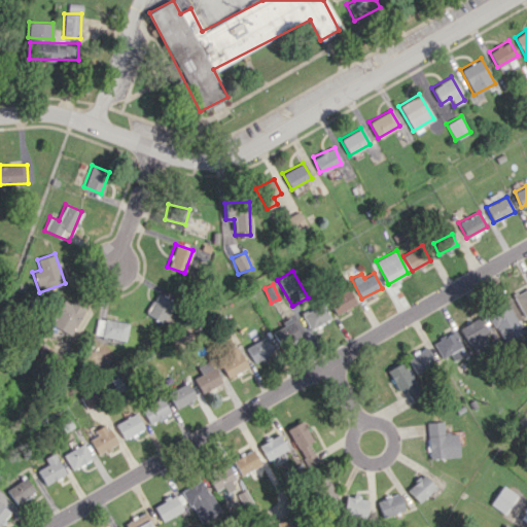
[(336,314),(355,303),(346,287),(326,299),(336,314)]
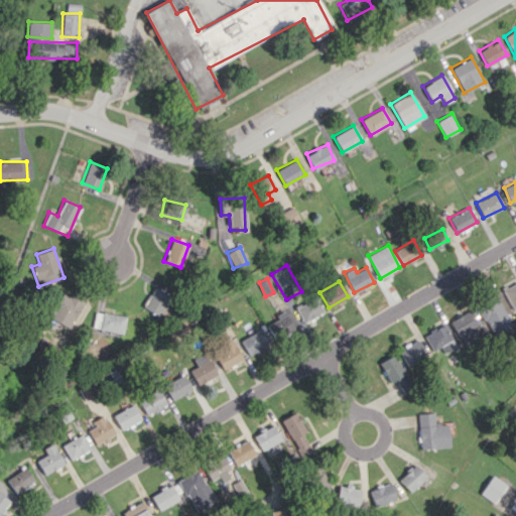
[(515,316),(515,315),(515,281),(503,288),(515,316)]
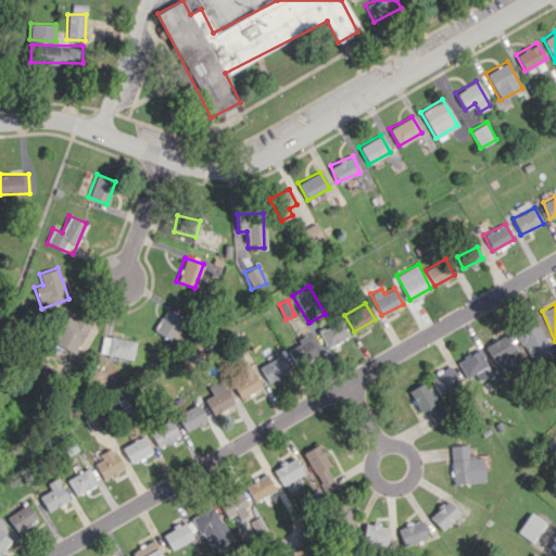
[(153,331),(172,340),(184,317),(165,308),(153,331)]
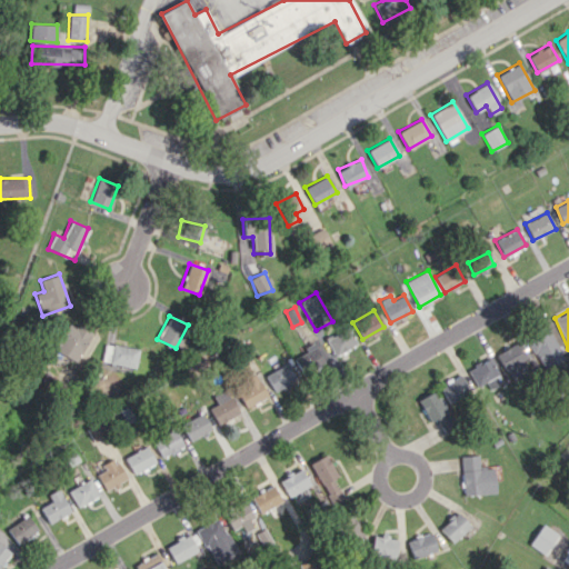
[(90,330),(67,321),(56,352),(79,361),(90,330)]
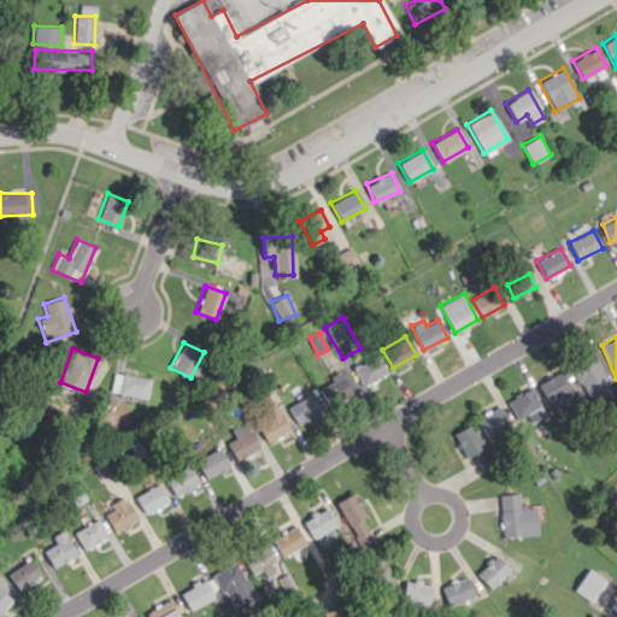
[(362,386),(386,374),(376,354),(353,368),(362,386)]
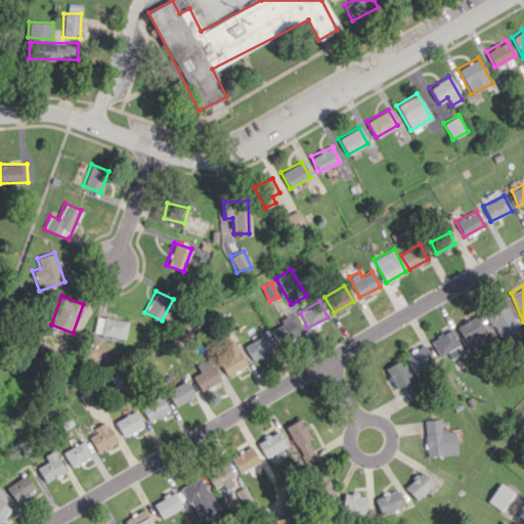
[(485,311),(504,341),(521,330),(503,301),(485,311)]
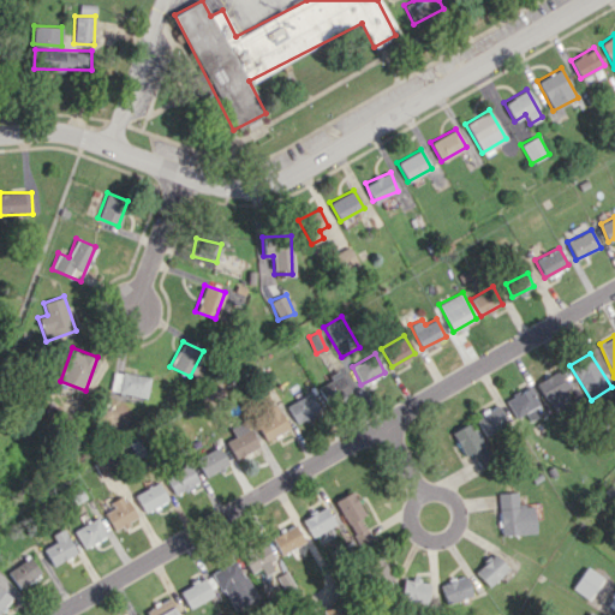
[(114,370),(109,390),(147,398),(150,377),(114,370)]
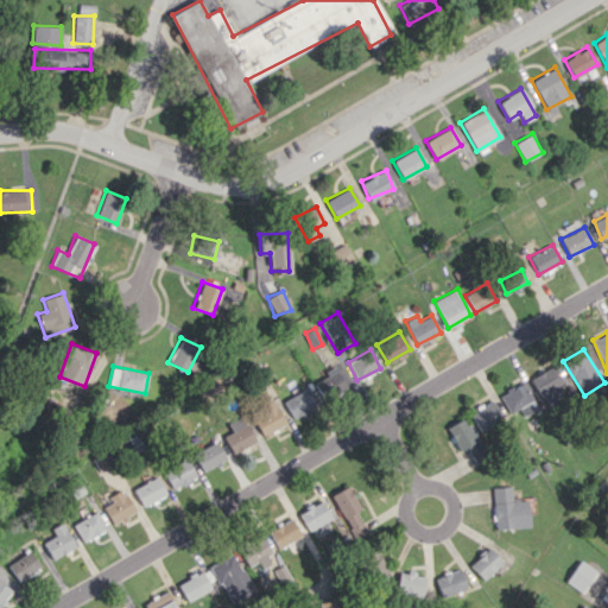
[(530,377),(542,404),(567,393),(555,366),(530,377)]
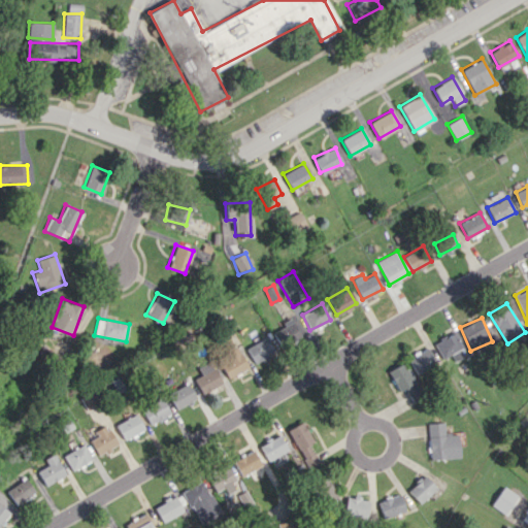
[(302,337),(291,320),(272,331),(283,349),(302,337)]
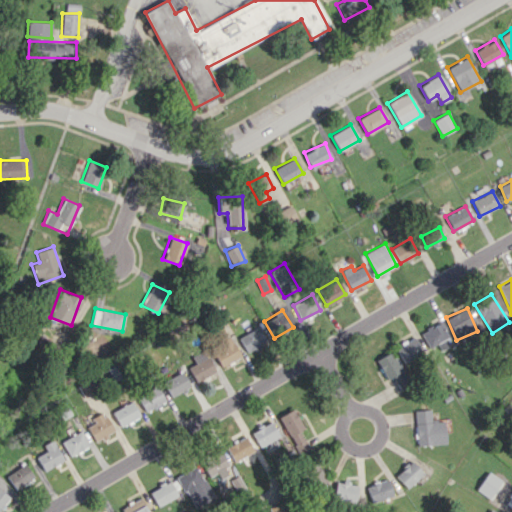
[(437,344),(440,350),(451,345),(440,322),(420,331),(428,348),(437,344)]
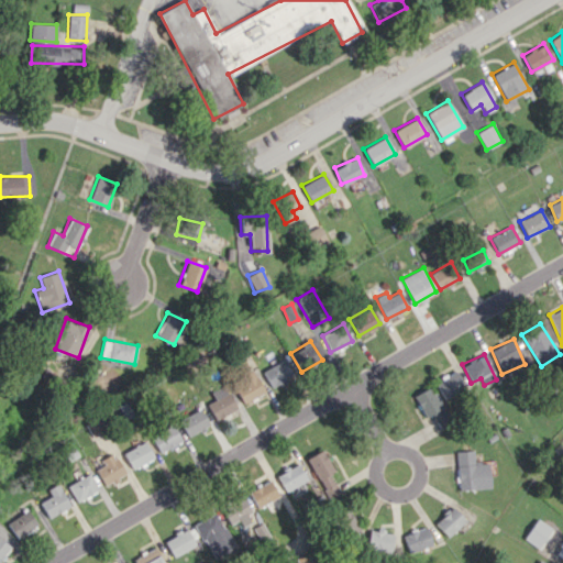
[(271,387),(293,377),(284,360),(263,371),(271,387)]
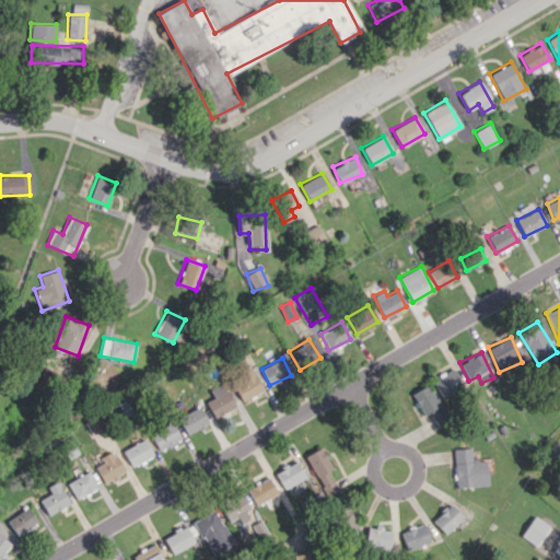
[(264,388),(251,368),(230,380),(243,401),(264,388)]
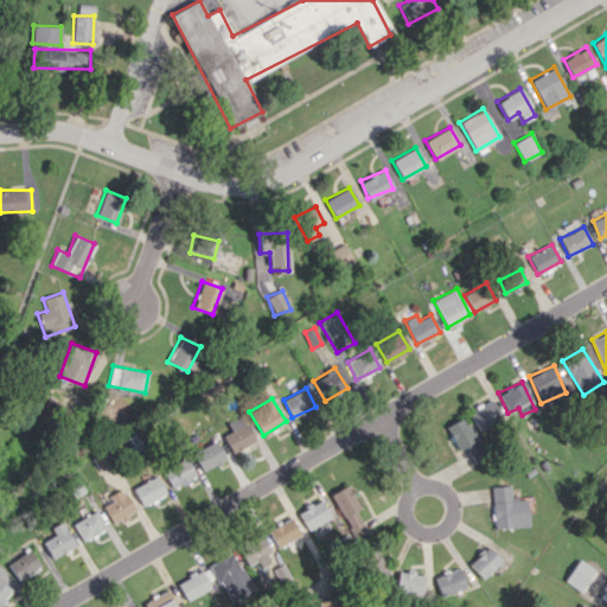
[(502,416),(490,400),(468,413),(479,430),(502,416)]
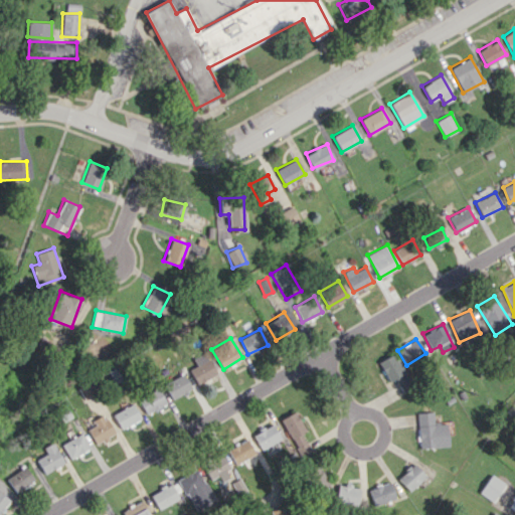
[(197,365),(189,369),(197,384),(216,373),(204,352),(193,358),(197,365)]
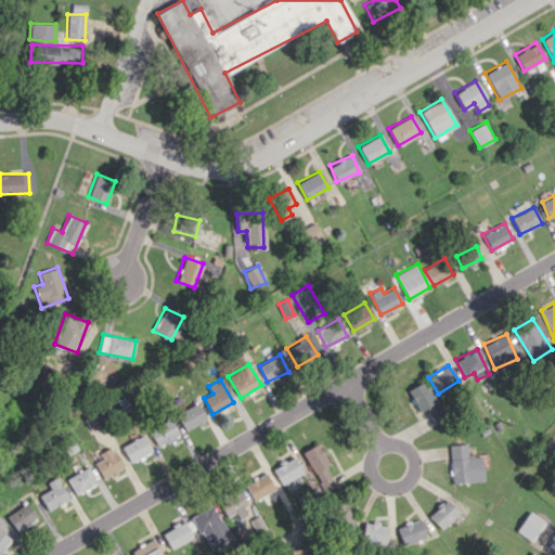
[(407,390),(417,412),(424,408),(429,420),(441,413),(425,381),(407,390)]
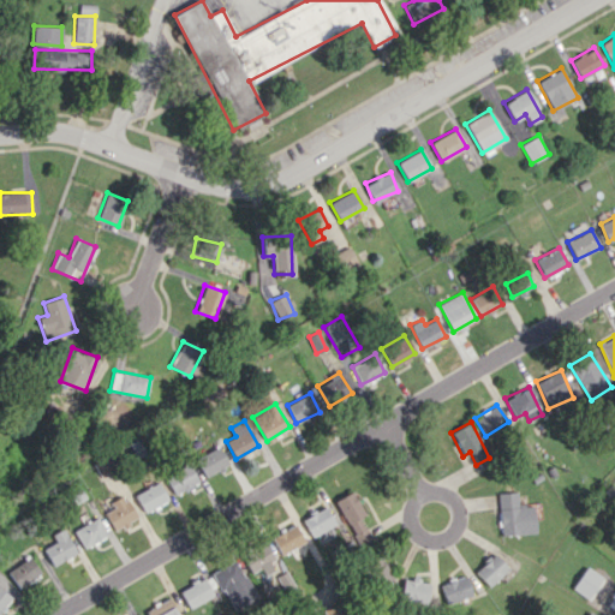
[(195,459),(206,478),(230,465),(219,446),(195,459)]
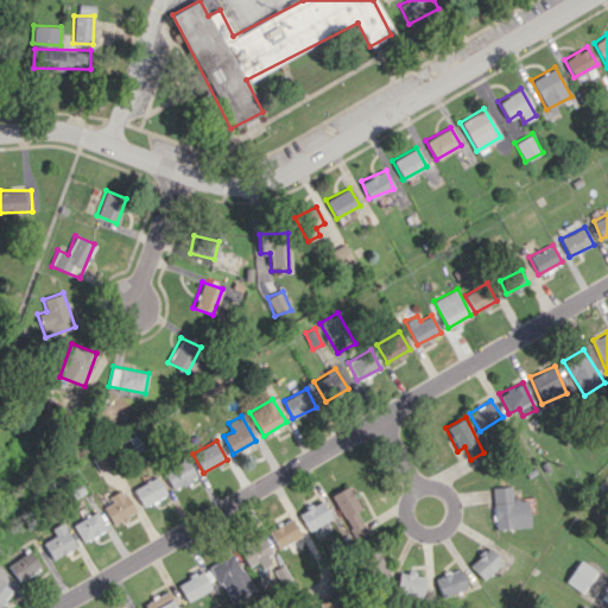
[(163,472),(172,489),(196,476),(187,458),(163,472)]
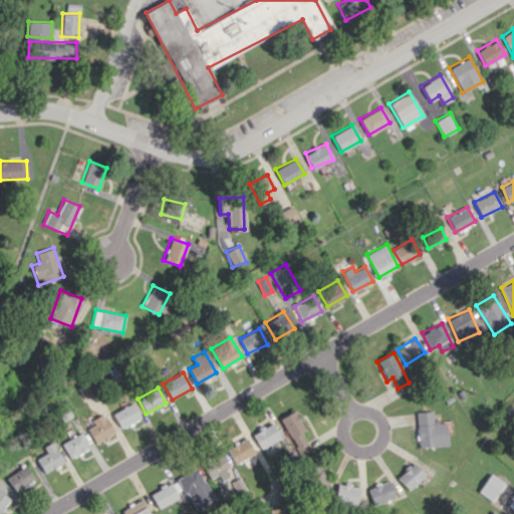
[(112,414),(120,428),(140,417),(132,403),(112,414)]
